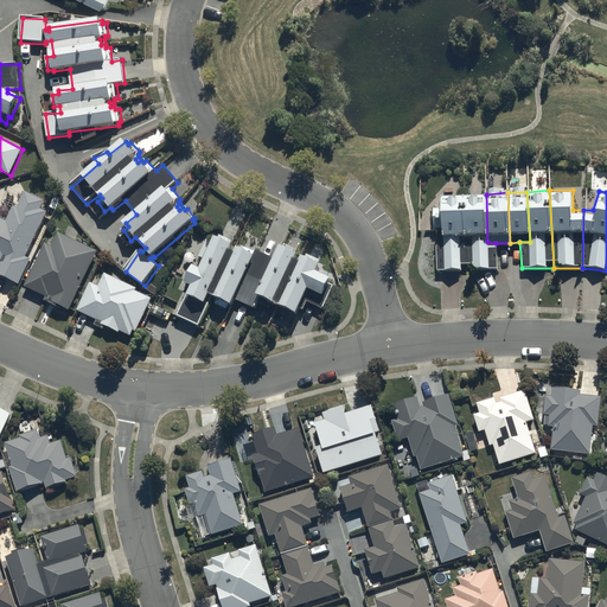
[(0,261),(1,262),(0,263),(0,274),(20,285),(32,260),(27,257),(48,213),(42,210),(45,202),(26,193),(19,209),(14,206),(7,223),(0,219),(0,261)]
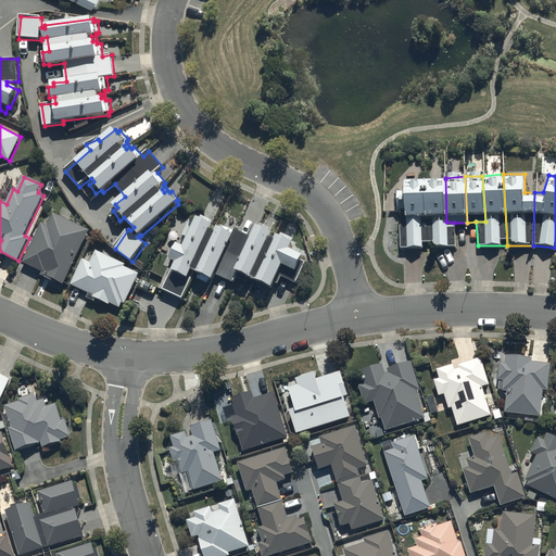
[(429,247),(425,178),(403,178),(404,190),(397,189),(400,250),(422,249),(429,247)]
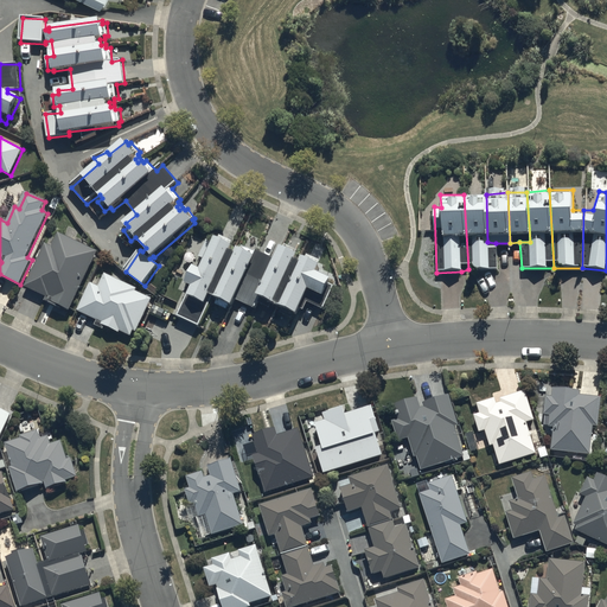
[(498,270),(496,243),(487,242),(486,195),(464,195),(468,269),(498,270)]
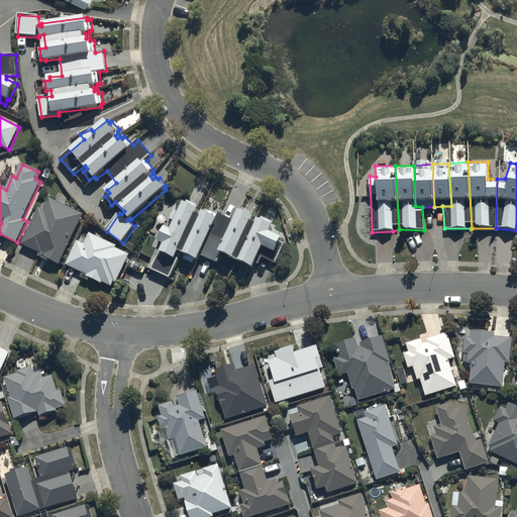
[(39,208),(21,244),(40,252),(38,255),(60,266),(84,215),(48,198),(46,204),(47,204),(44,210),(39,208)]
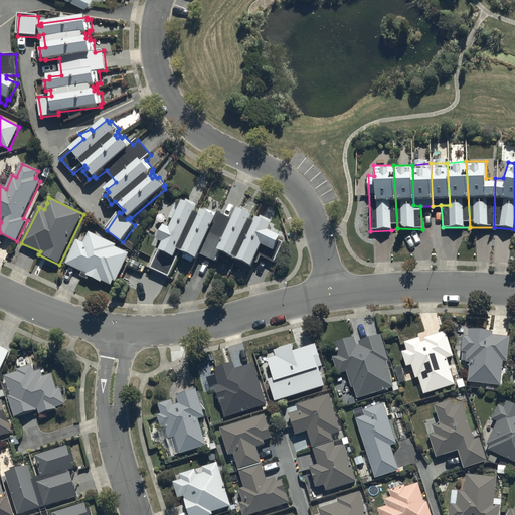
[(165,229),(159,241),(164,244),(157,259),(152,269),(170,278),(179,261),(177,260),(179,254),(180,252),(183,254),(182,258),(193,264),(195,261),(197,262),(201,253),(217,263),(220,258),(229,262),(231,259),(240,263),(238,266),(248,271),(249,268),(252,269),(253,267),(259,256),(275,264),(285,243),(281,242),(283,238),(271,231),(274,225),(271,224),(272,221),(262,216),(261,218),(261,219),(259,218),(258,220),(256,222),(252,220),(254,217),(251,215),(253,212),(243,208),(242,210),(241,211),(240,210),(239,213),(234,221),(218,213),(217,214),(207,209),(206,211),(205,212),(204,211),(203,213),(201,216),(197,213),(199,210),(196,208),(198,206),(188,201),(187,203),(185,202),(184,204),(182,207),(177,205),(176,207),(170,218),(176,221),(172,229),(167,227),(165,229)]
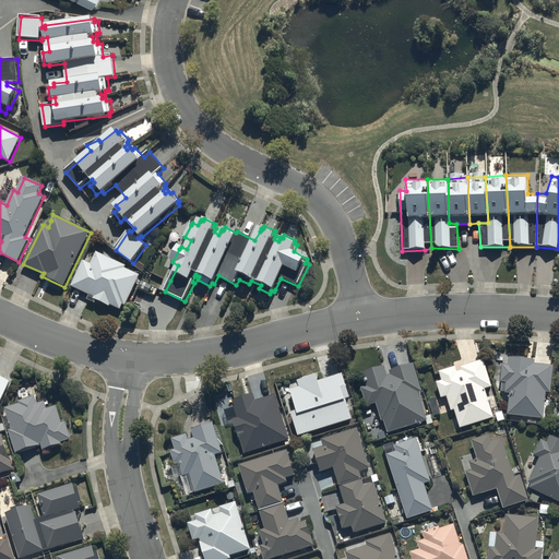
[(83,260),(71,285),(91,296),(88,300),(95,304),(97,300),(110,307),(111,306),(121,311),(123,306),(126,307),(141,275),(127,269),(128,266),(97,252),(94,258),(90,256),(86,262),(83,260)]
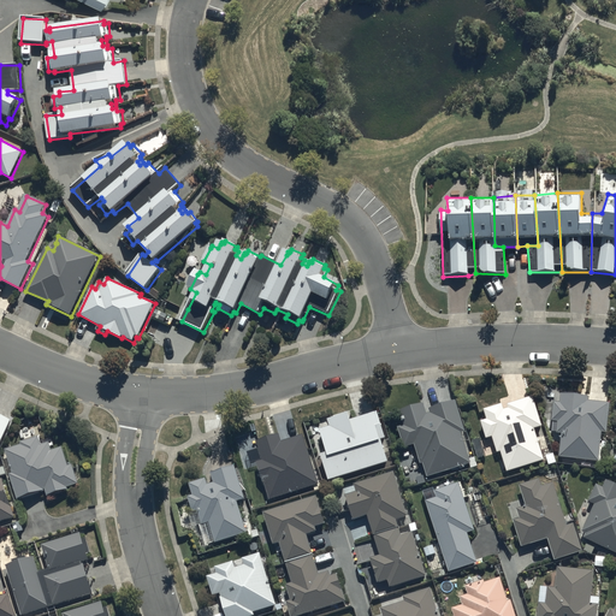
[(558,455),(598,460),(604,400),(586,398),(587,391),(560,389),(555,430),(561,431),(558,455)]
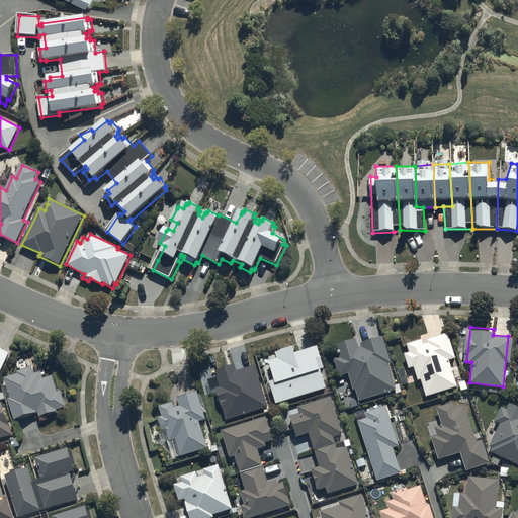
[(445,330),(407,342),(424,395),(457,384),(448,357),(453,356),(445,330)]
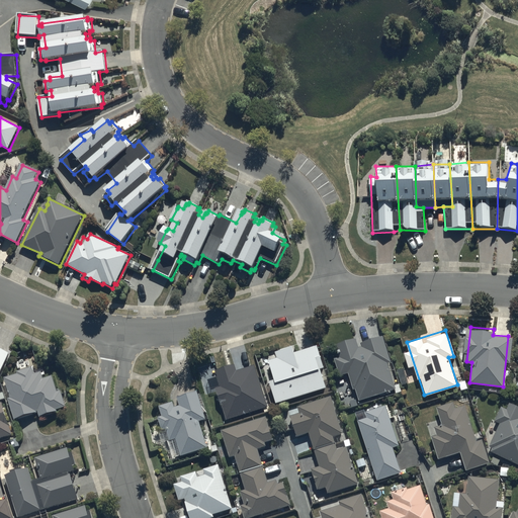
[(350,370),(359,400),(396,387),(387,361),(391,360),(382,334),(357,342),(355,336),(336,342),(340,354),(334,356),(339,374),(350,370)]
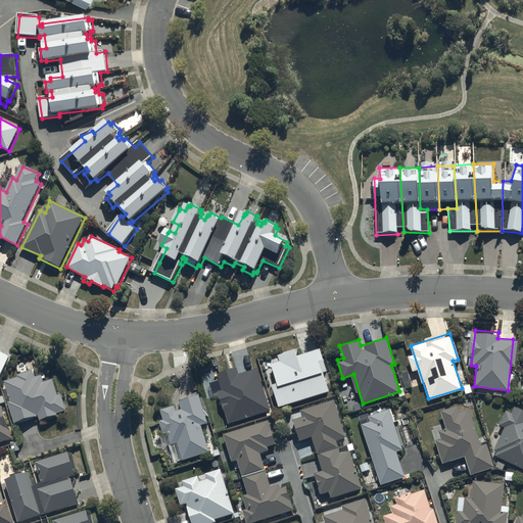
[(0,371),(9,351),(0,346),(0,371)]
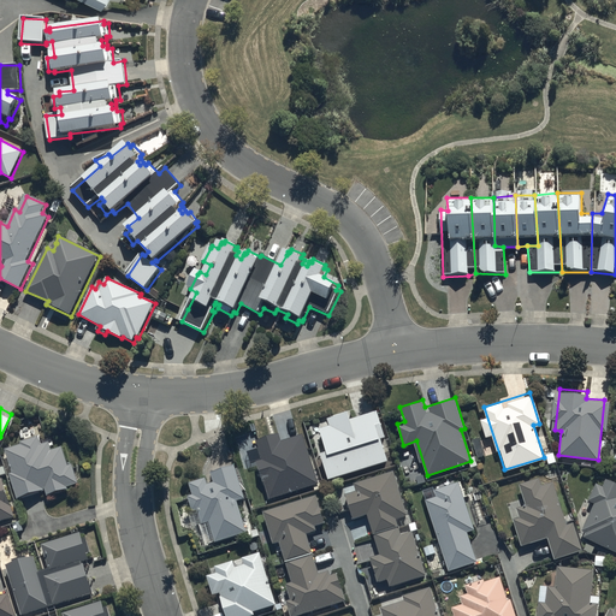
[(318,452),(327,479),(388,460),(372,408),(348,415),(347,410),(325,416),(327,422),(318,427),(326,450),(318,452)]
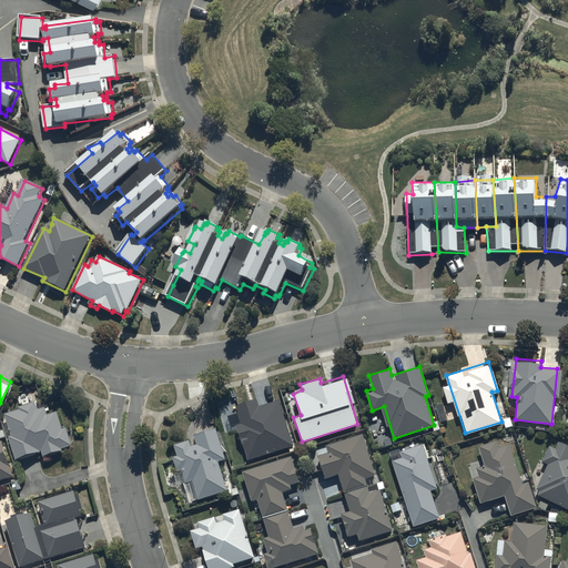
[(235,423),(247,459),(293,445),(279,397),(257,404),(255,397),(235,403),(241,421),(235,423)]
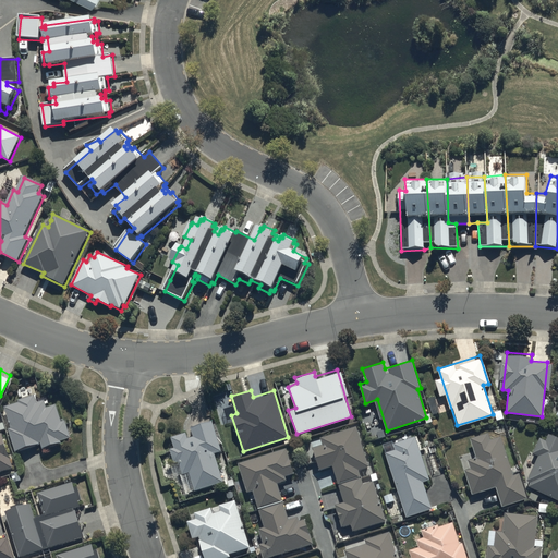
[(41,393),(4,404),(11,426),(8,427),(14,448),(38,440),(40,448),(70,438),(59,401),(46,405),(41,393)]
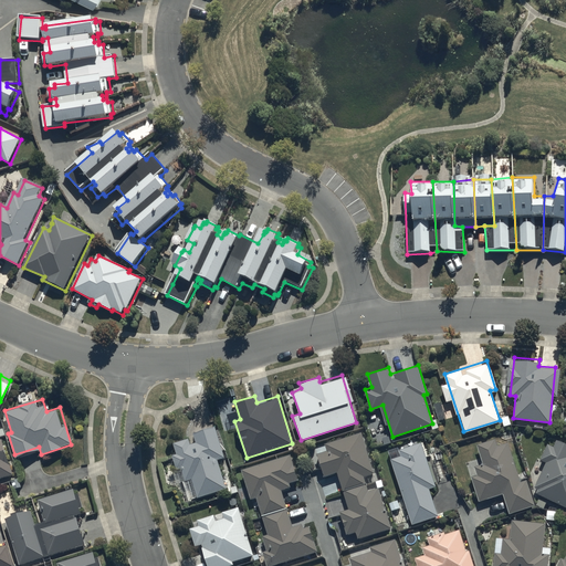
[(223,457),(215,426),(192,431),(195,436),(173,442),(184,480),(192,478),(197,494),(226,485),(218,458),(223,457)]
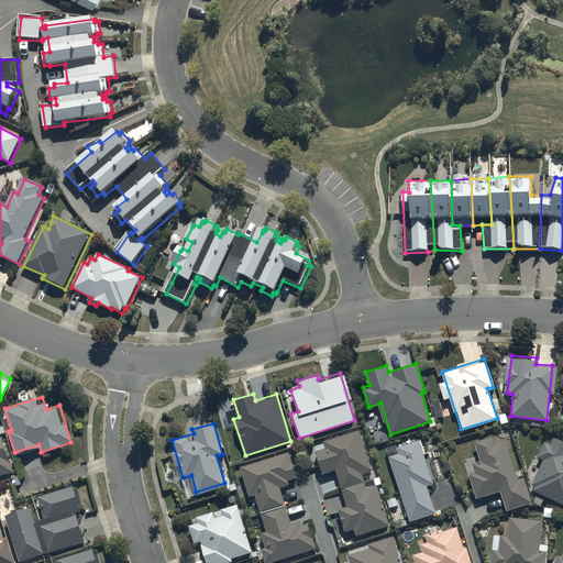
[(334,468),(346,507),(338,509),(344,531),(353,528),(355,534),(388,525),(375,484),(367,487),(363,473),(371,471),(357,430),(323,440),(327,448),(317,451),(323,472),(334,468)]
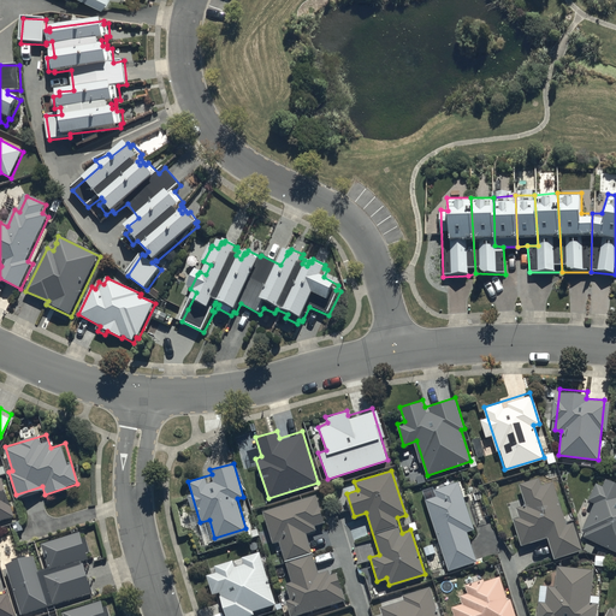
[(1,477),(0,477),(0,517),(12,515),(1,477)]
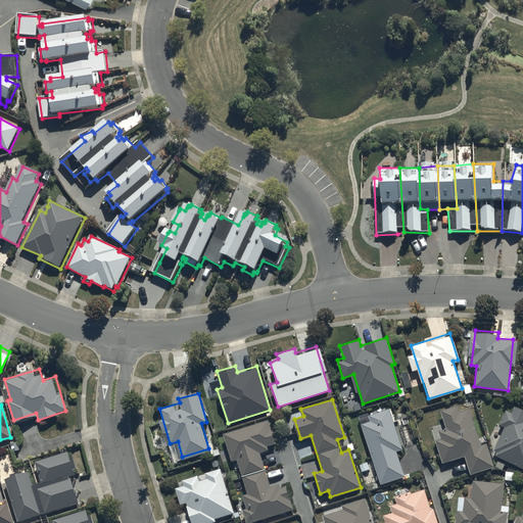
[(464,455),(470,474),(494,467),(487,442),(480,444),(470,408),(460,411),(458,406),(441,410),(446,428),(438,430),(440,437),(434,438),(440,462),(464,455)]
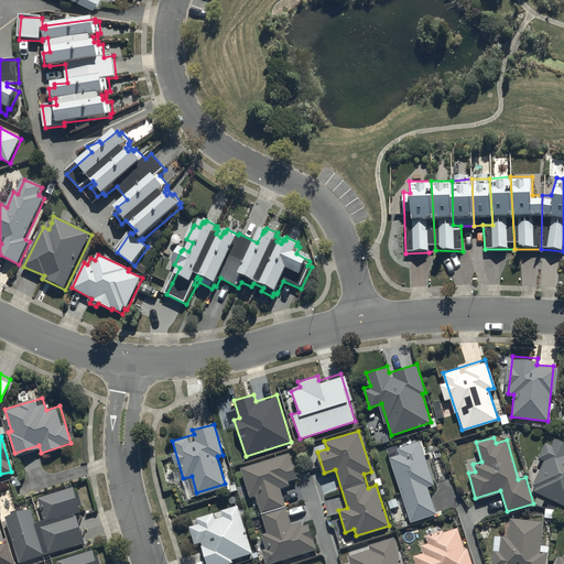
[(563,442),(555,437),(532,487),(563,502),(563,442)]
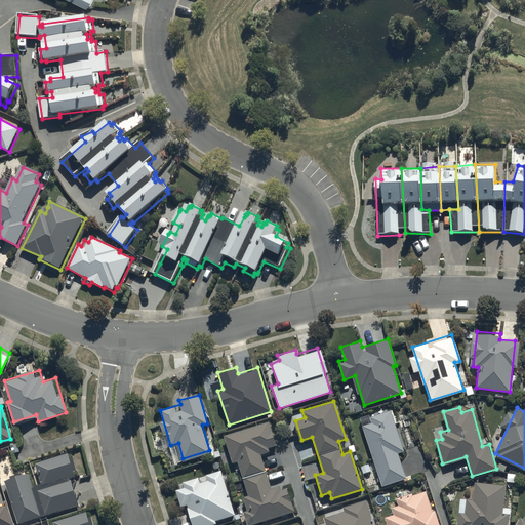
[(371,423),(362,426),(382,485),(405,478),(397,452),(404,450),(390,410),(369,417),(371,423)]
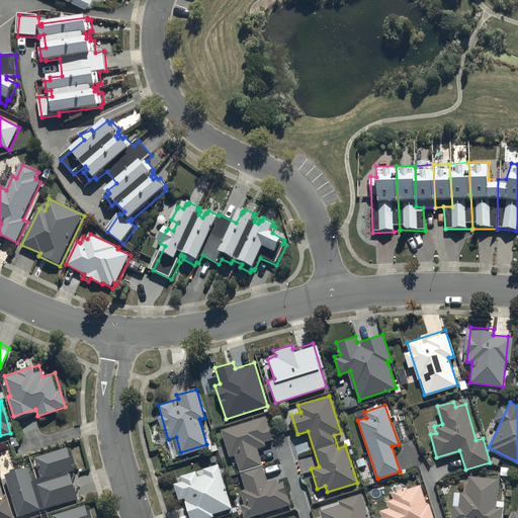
[(236,491),(244,517),(290,503),(282,478),(267,483),(255,445),(271,440),(263,416),(222,429),(229,453),(234,452),(245,488),(236,491)]
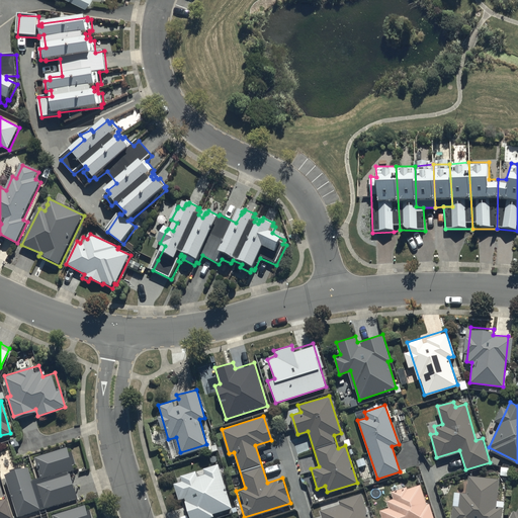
[(67,446),(35,456),(41,478),(74,467),(67,446)]
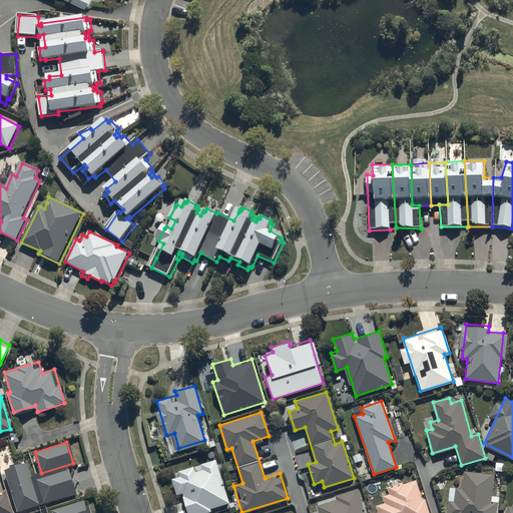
[(176,495),(181,493),(187,512),(200,512),(230,504),(215,458),(178,470),(180,476),(171,479),(176,495)]
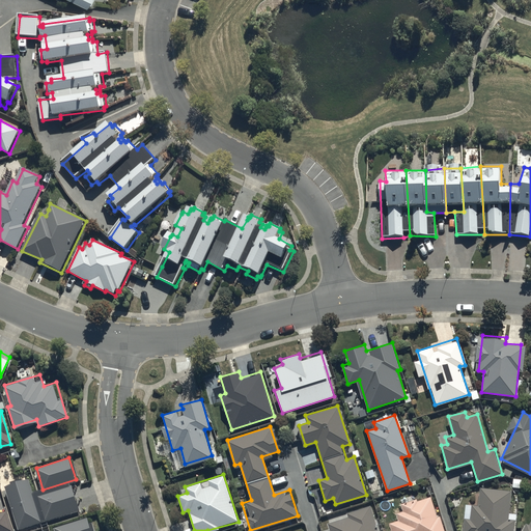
[(28,477),(4,484),(19,529),(43,522),(28,477)]
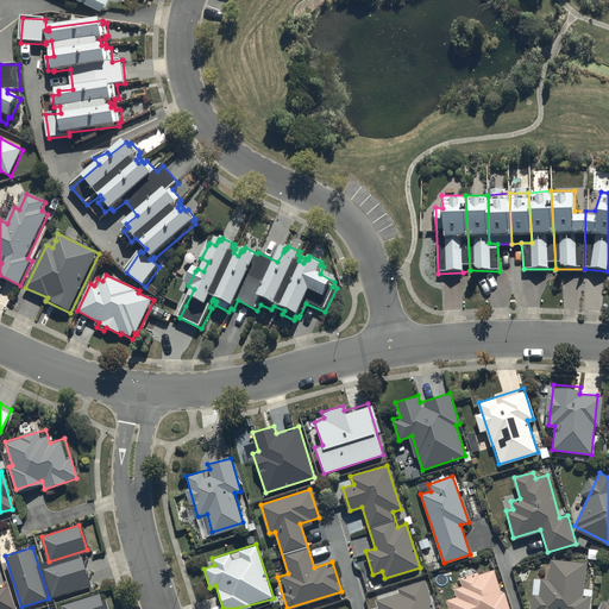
[(83,557),(44,569),(52,597),(92,586),(83,557)]
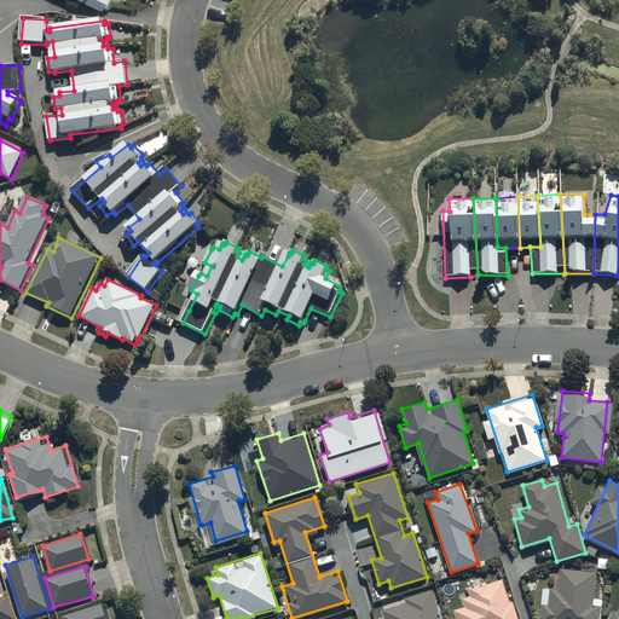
[(596,572),(560,568),(559,588),(543,586),(538,618),(599,618),(601,601),(594,600),(596,572)]
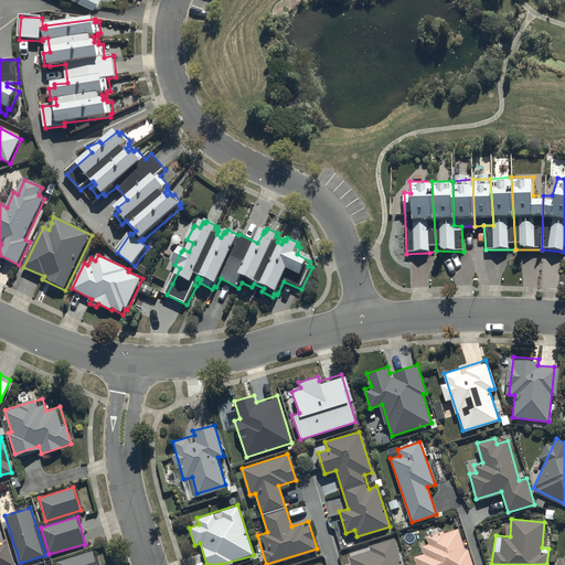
[(472,564),(461,526),(425,537),(429,551),(414,556),(416,564),(472,564)]
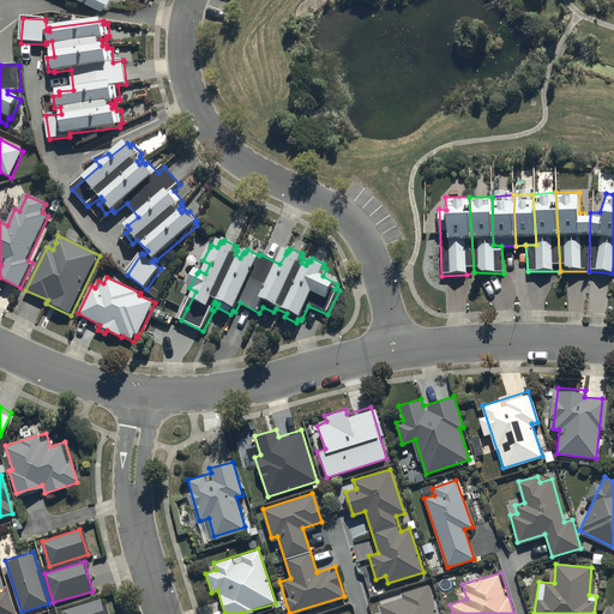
[(437,613),(428,585),(379,601),(383,613),(437,613)]
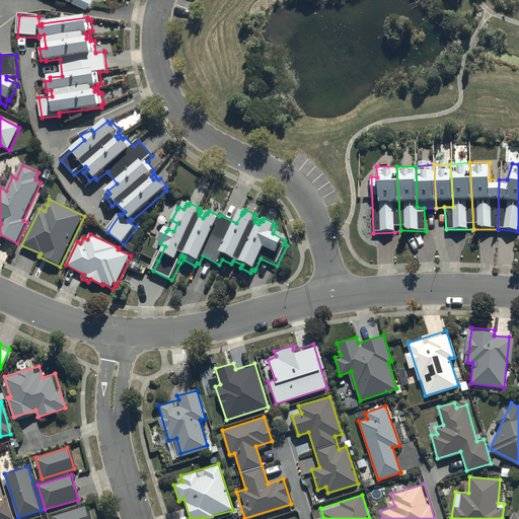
[(0,518),(10,518),(12,518),(6,498),(0,499),(0,518)]
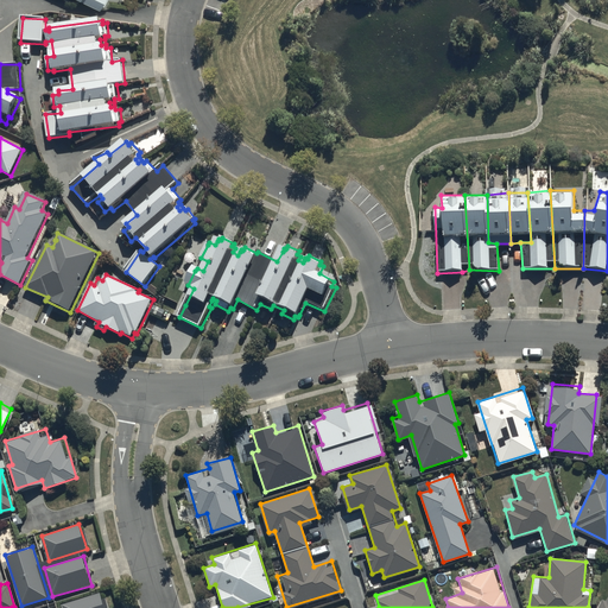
[(607,607),(607,584),(597,607),(607,607)]
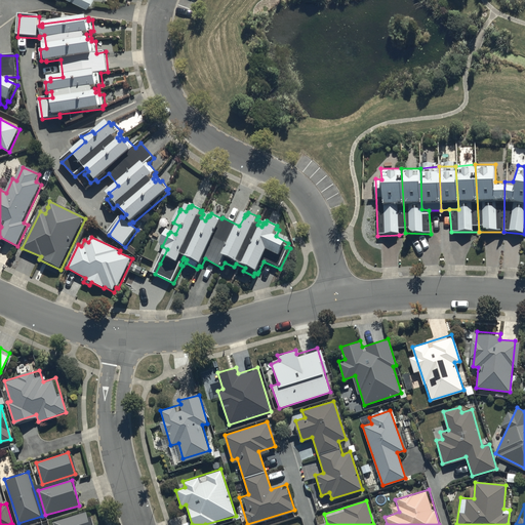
[(91,524),(86,510),(54,520),(55,524),(91,524)]
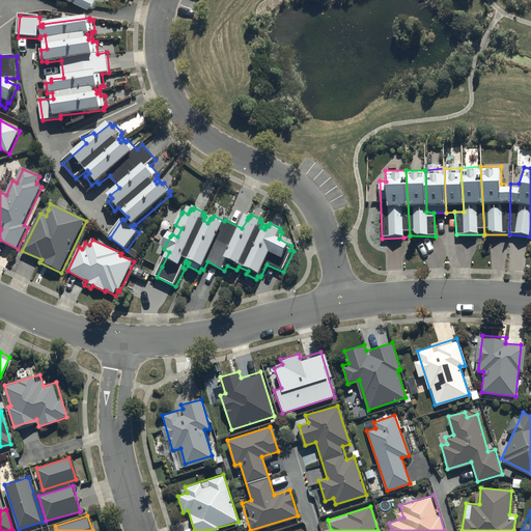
All buildings are outlined.
